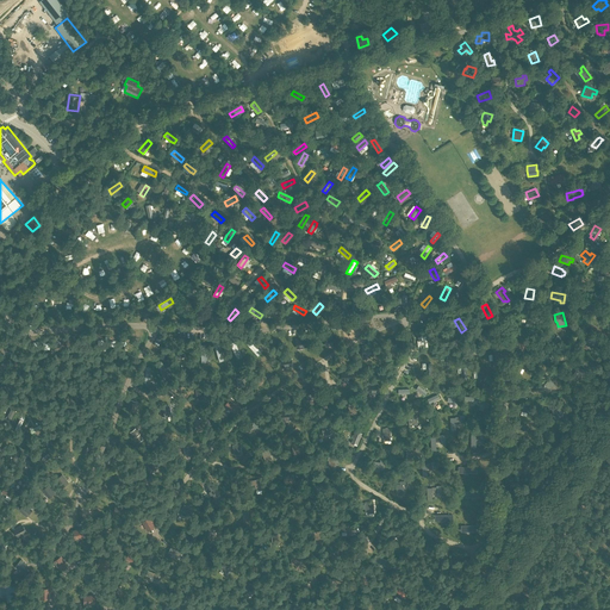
[(441,325),(436,328),(442,340),(447,337),(441,325)]
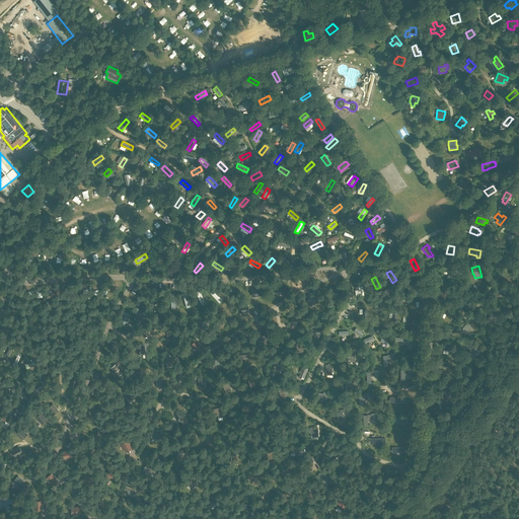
[(412,278),(408,280),(414,290),(417,288),(412,278)]
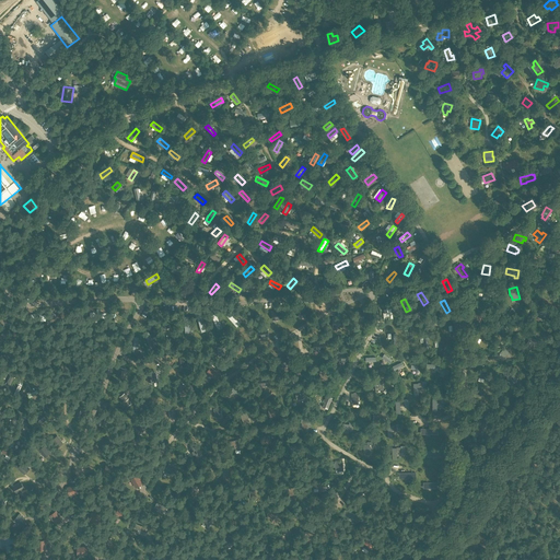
[(307,307),(298,308),(299,316),(308,314),(307,307)]
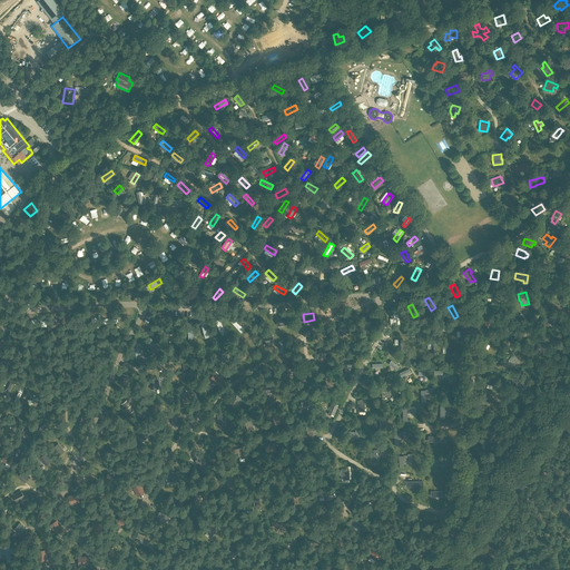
[(394,318),(390,318),(391,325),(400,324),(399,313),(393,314),(394,318)]
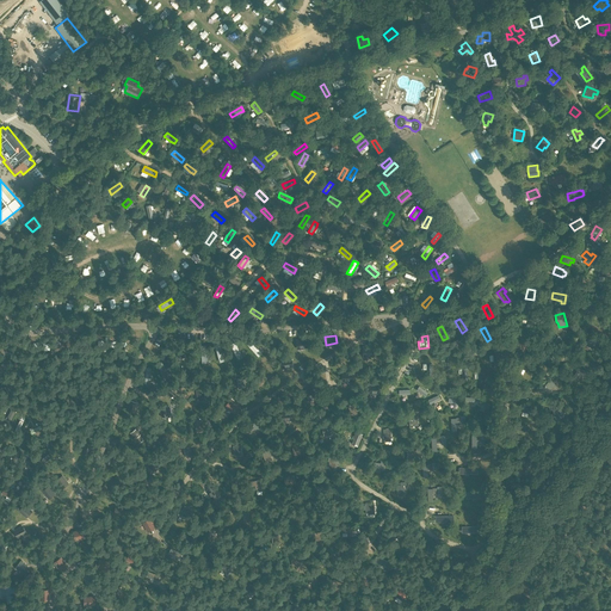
[(598,338),(591,337),(590,339),(587,339),(587,344),(588,344),(588,346),(594,347),(594,345),(597,345),(598,338)]
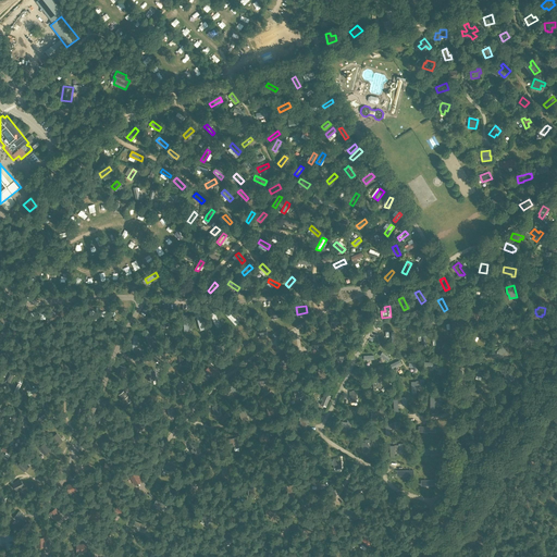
[(280,308),(270,310),(271,317),(281,316),(280,308)]
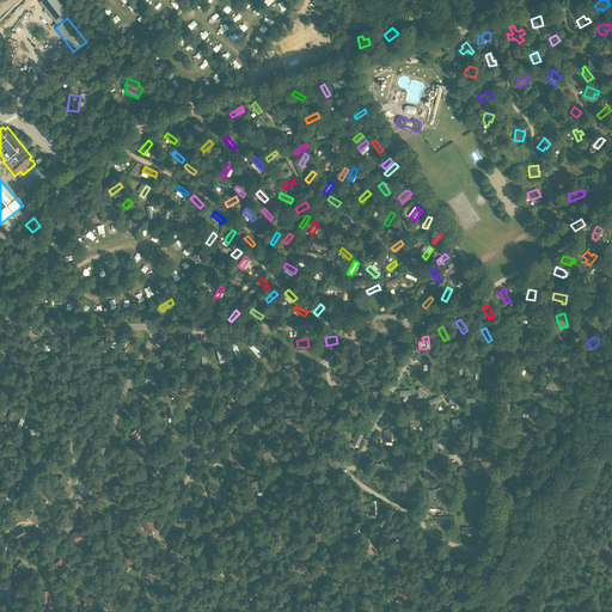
[(461,338),(457,342),(464,353),(467,350),(461,338)]
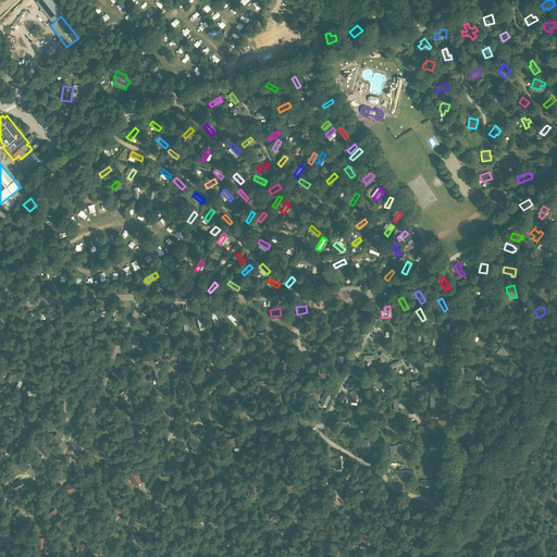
[(229,310),(224,313),(233,323),(237,320),(229,310)]
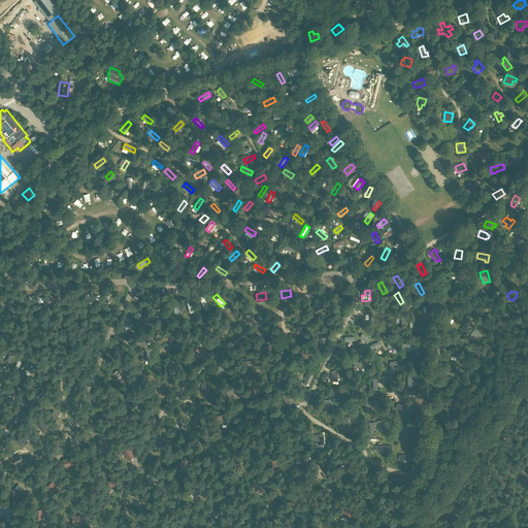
[(451,294),(449,294),(448,295),(443,294),(441,301),(449,303),(451,294)]
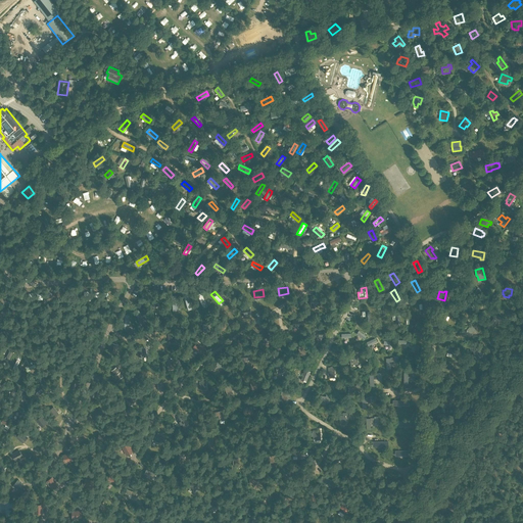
[(201,293),(197,295),(202,305),(206,303),(201,293)]
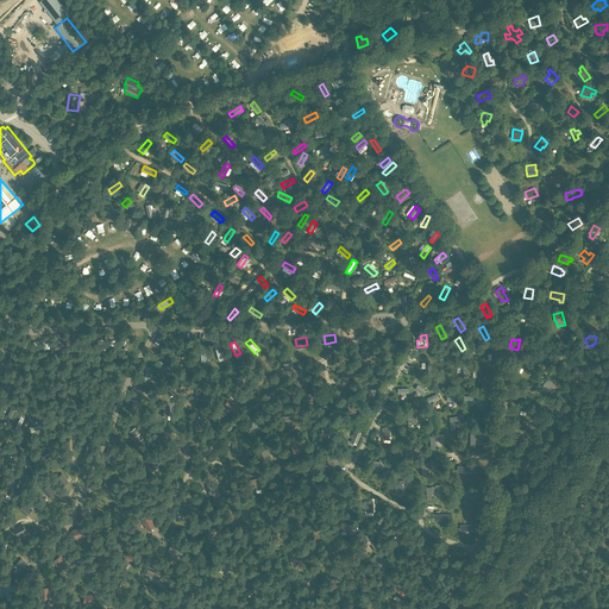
[(306,356),(311,362),(320,355),(315,349),(306,356)]
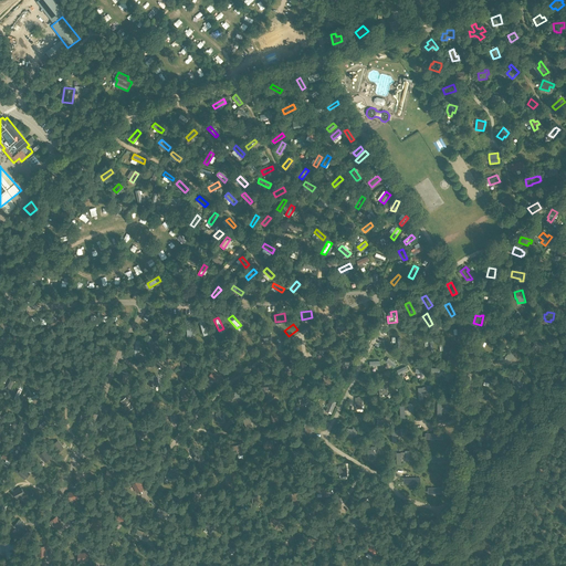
[(506,324),(500,327),(502,331),(503,329),(505,334),(511,331),(506,324)]
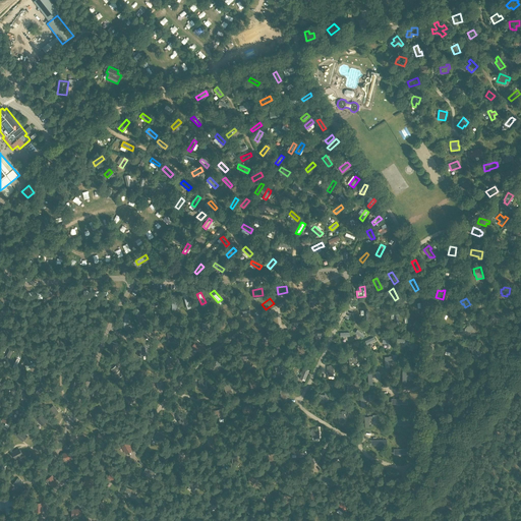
[(248,304),(239,306),(240,313),(249,311),(248,304)]
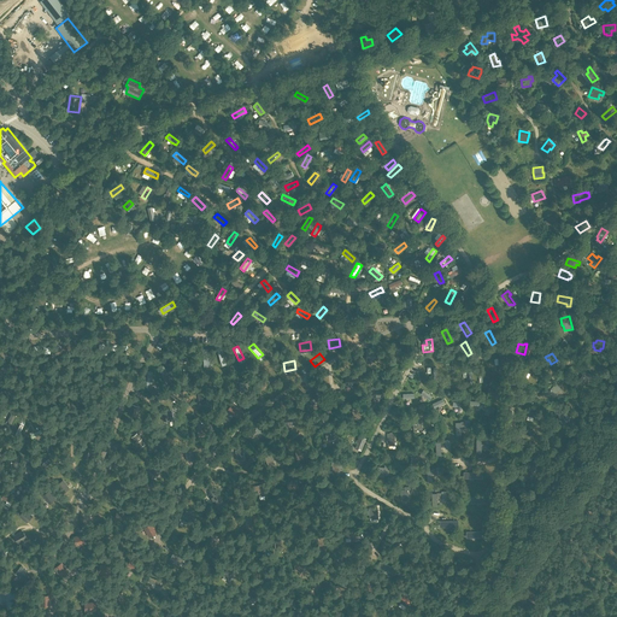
[(169,380),(163,366),(158,369),(164,381),(169,380)]
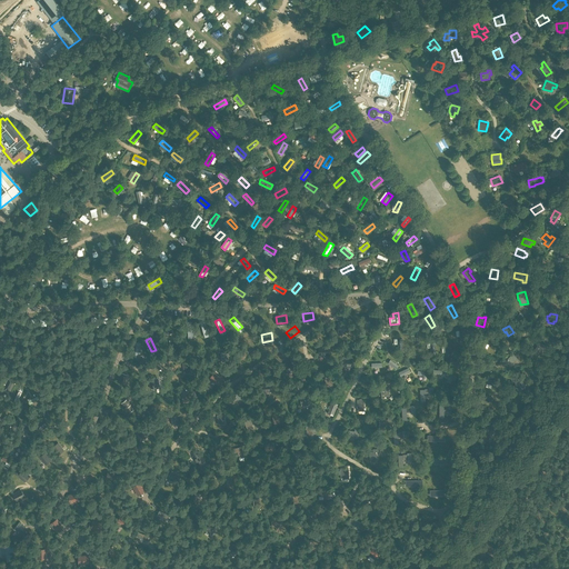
[(481,340),(479,340),(477,345),(485,348),(487,343),(488,345),(489,342),(482,338),(481,340)]
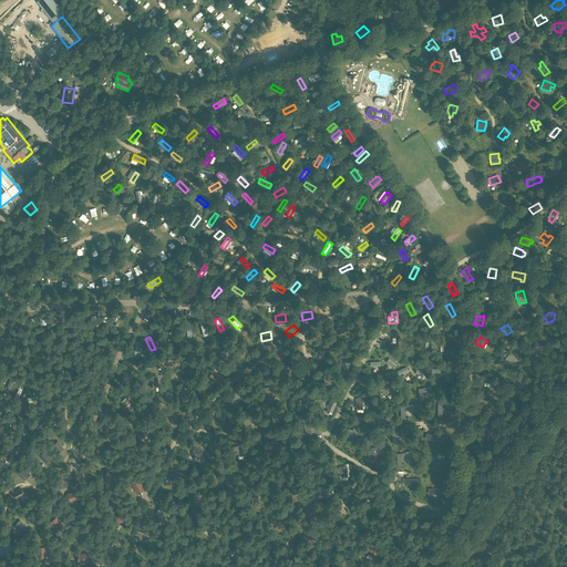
[(543,343),(536,341),(534,349),(540,352),(543,343)]
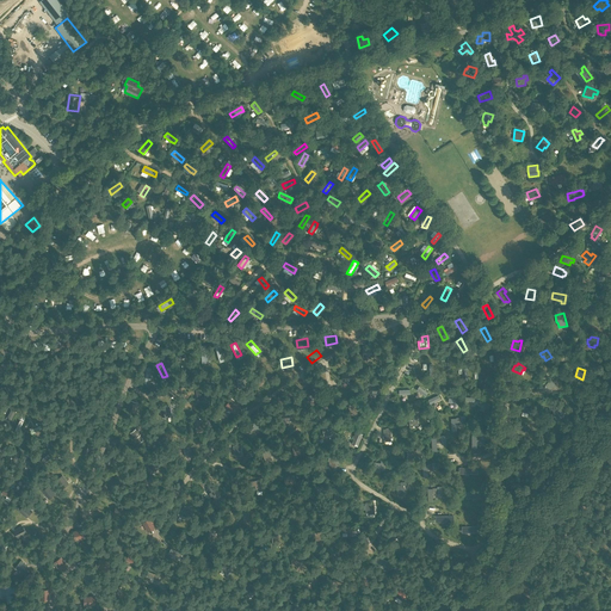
[(242,380),(242,378),(238,378),(238,389),(245,389),(245,382),(248,382),(248,378),(245,378),(245,380),(242,380)]
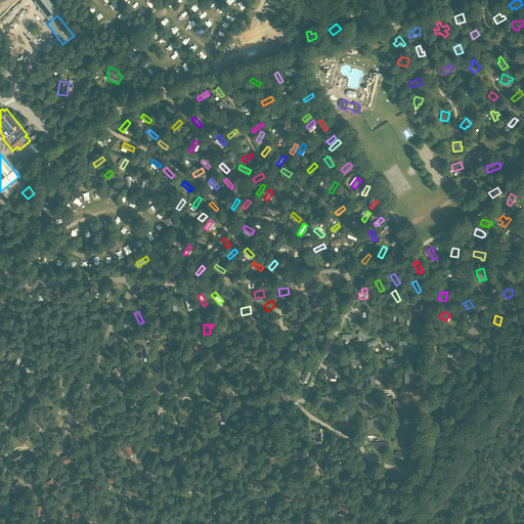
[(472,336),(477,331),(473,325),(467,332),(472,336)]
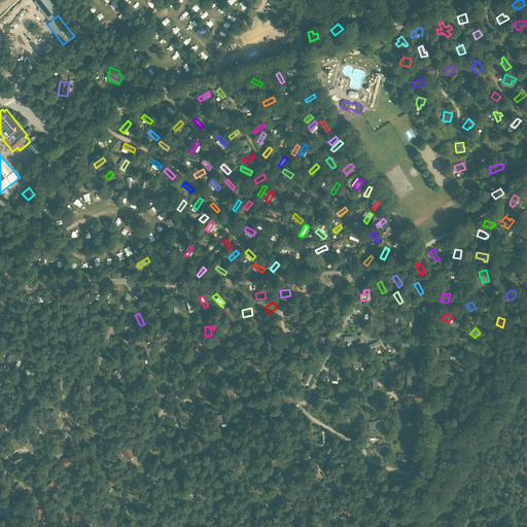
[(361,334),(359,337),(367,342),(370,339),(361,334)]
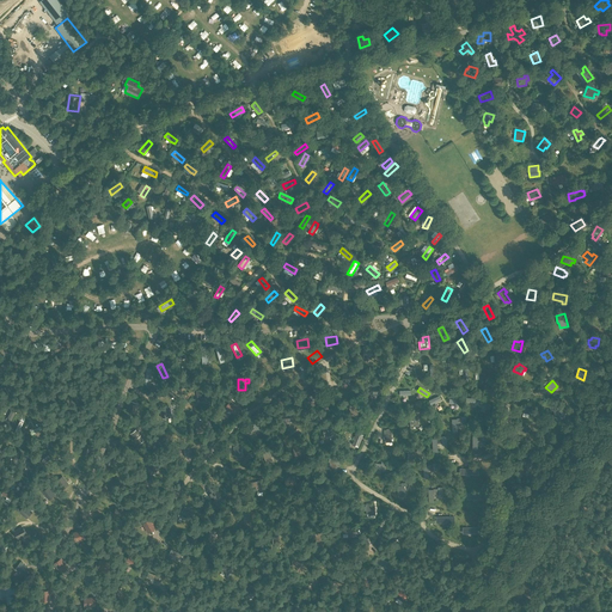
[(312,389),(303,392),(306,401),(316,396),(312,389)]
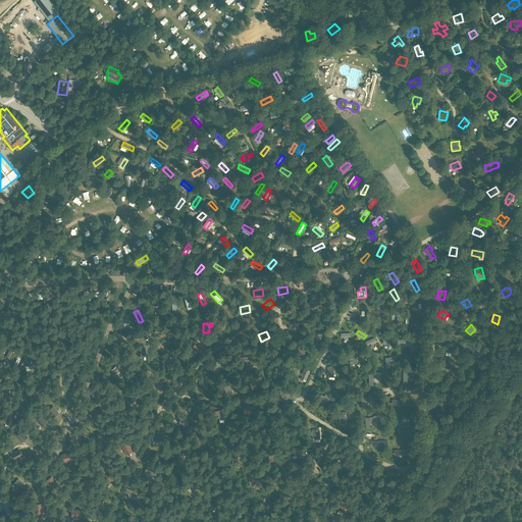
[(118,345),(110,342),(107,350),(115,353),(118,345)]
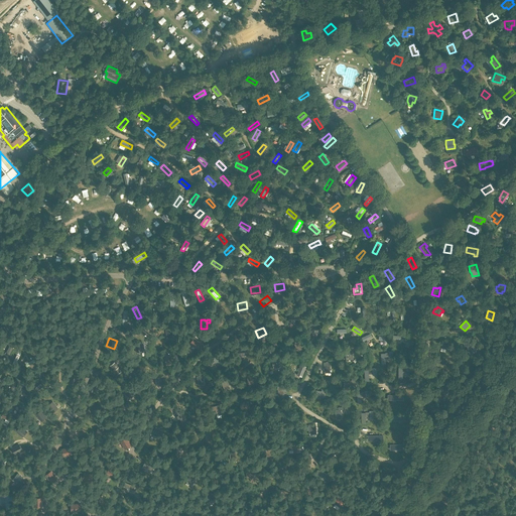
[(194,340),(189,344),(199,351),(203,347),(194,340)]
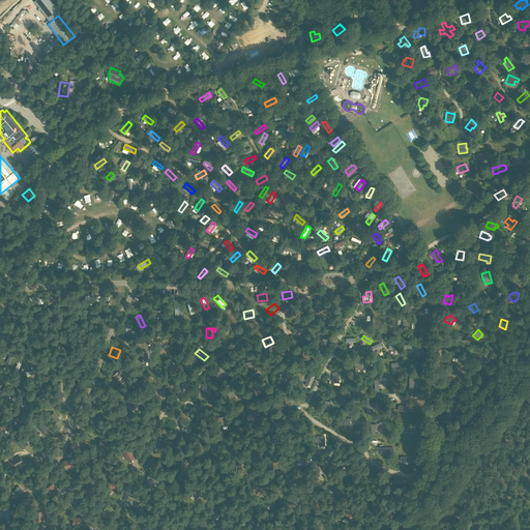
[(139,354),(140,362),(149,360),(147,352),(139,354)]
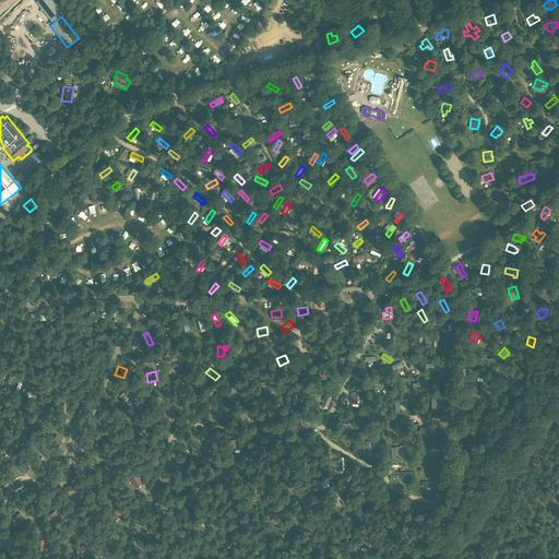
[(10,375),(4,385),(9,388),(14,377),(10,375)]
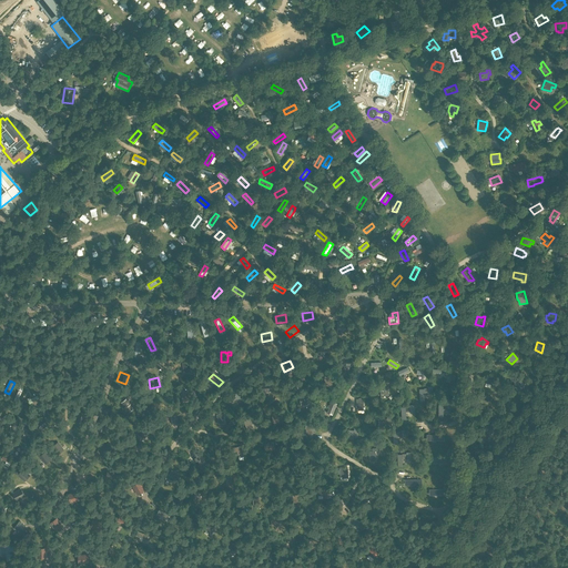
[(389,395),(387,386),(385,387),(385,386),(381,387),(382,389),(379,389),(382,397),(389,395)]
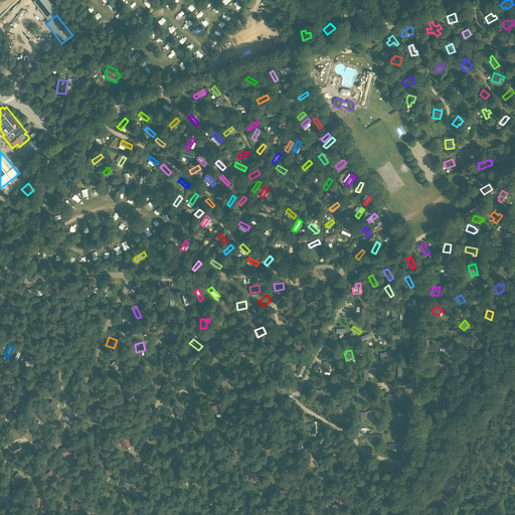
[(33,358),(24,363),(26,366),(35,361),(33,358)]
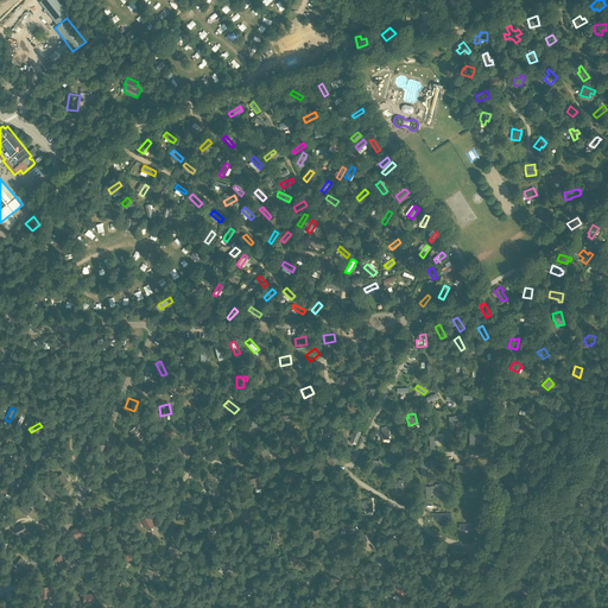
[(361,432),(354,430),(350,439),(352,439),(350,442),(356,444),(361,432)]
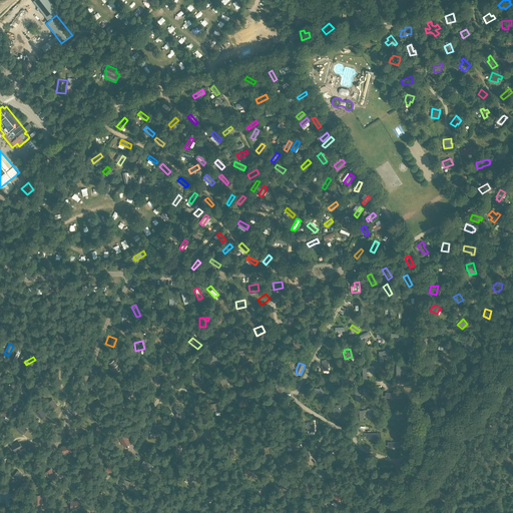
[(70,372),(67,380),(74,382),(77,374),(70,372)]
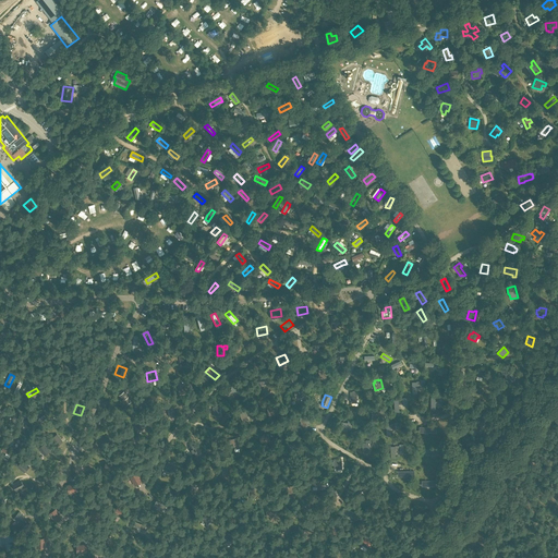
[(95,421),(102,424),(106,414),(98,411),(95,421)]
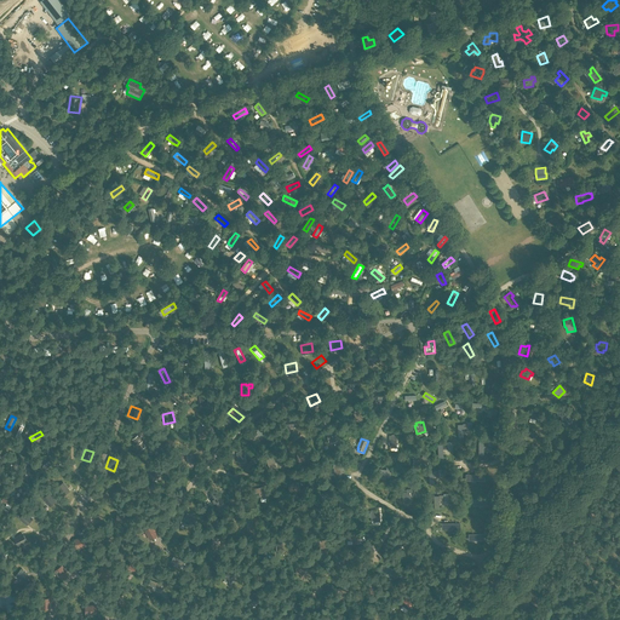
[(51,459),(40,468),(44,471),(53,463),(51,459)]
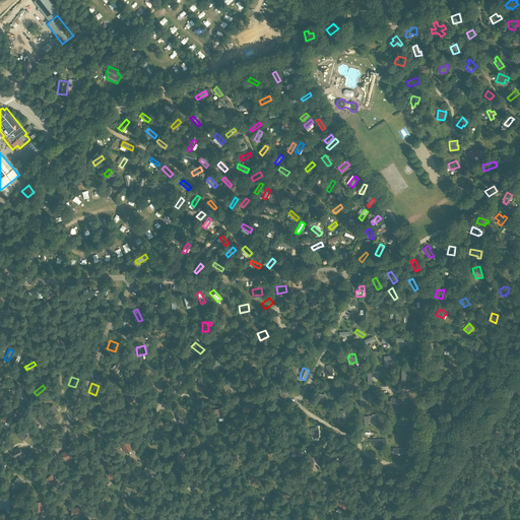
[(135,394),(128,391),(125,400),(132,403),(135,394)]
